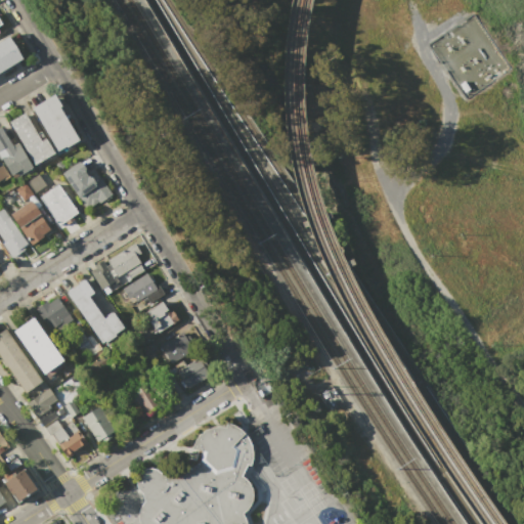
[(0,42),(9,37),(22,58),(0,71),(0,42)]
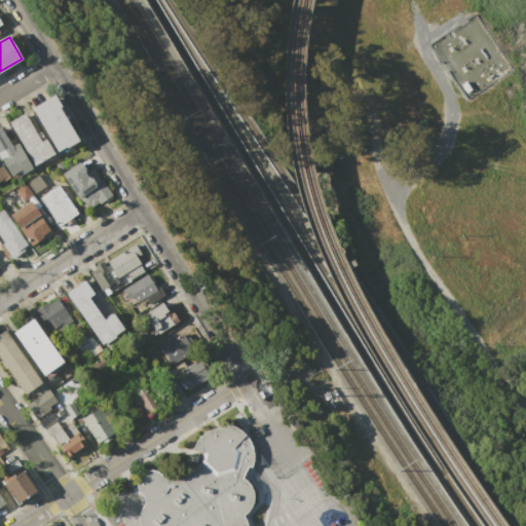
[(460,47),(464,54),(460,58),(456,49),(460,47)]
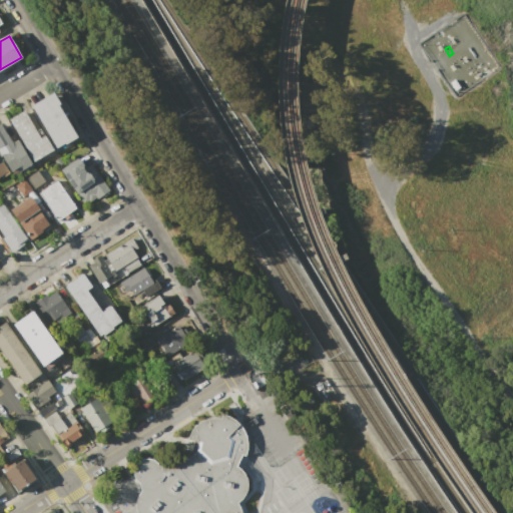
[(31,105),(53,92),(60,104),(58,105),(76,136),(56,148),(31,105)]
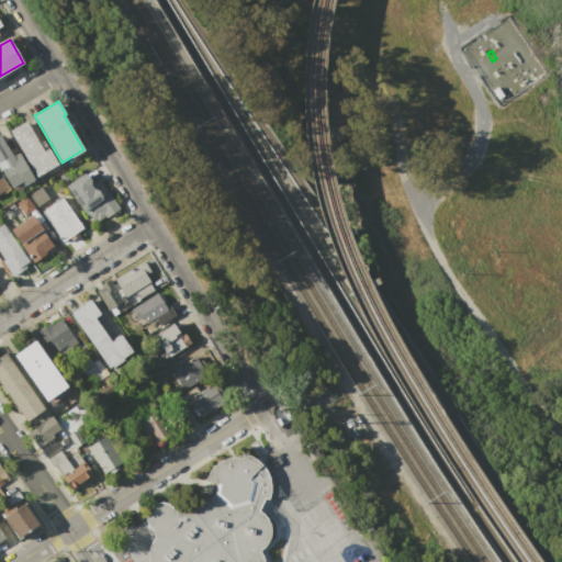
[(9,131),(26,121),(44,150),(48,148),(57,163),(36,176),(9,131)]
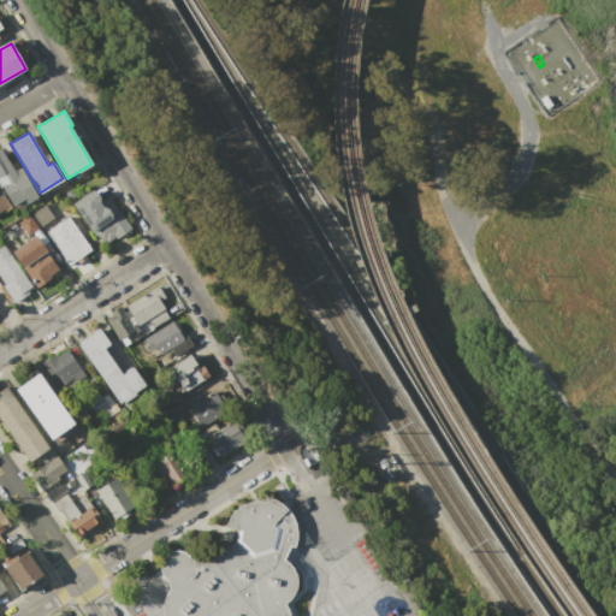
[(0,183),(0,150),(15,171),(21,167),(39,195),(18,209),(0,183)]
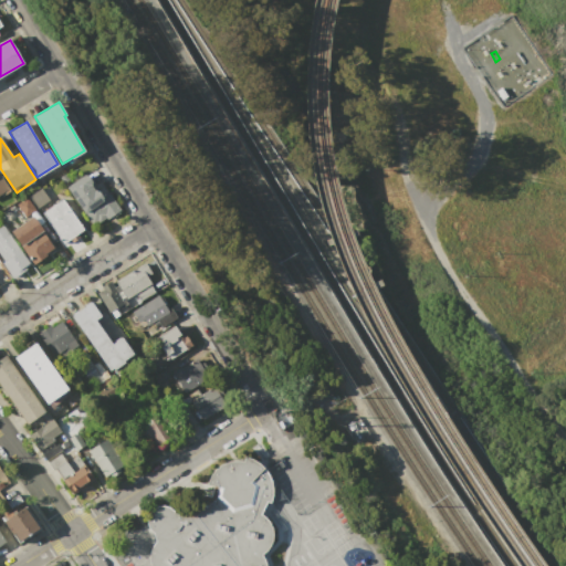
[(65,187),(85,174),(101,196),(109,190),(124,211),(95,230),(65,187)]
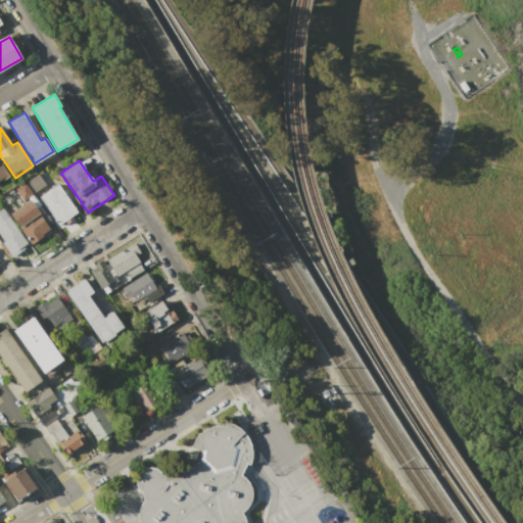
[(0,164),(1,164),(8,175),(0,180),(0,164)]
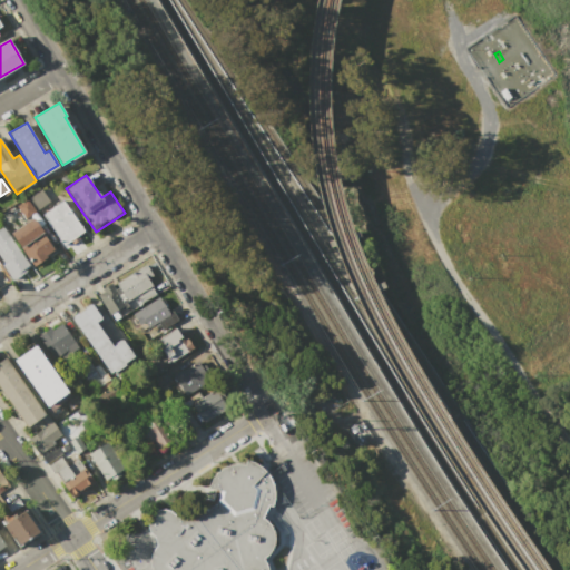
[(29,197),(41,189),(49,200),(37,208),(29,197)]
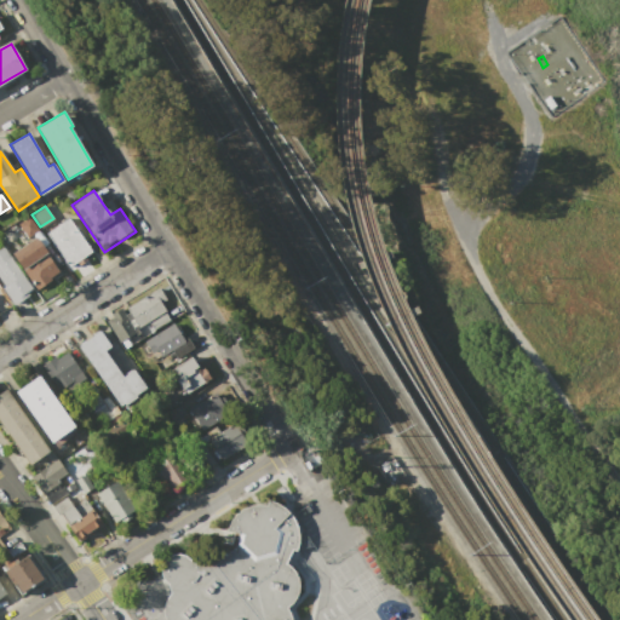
[(18,224),(30,217),(39,229),(27,237),(18,224)]
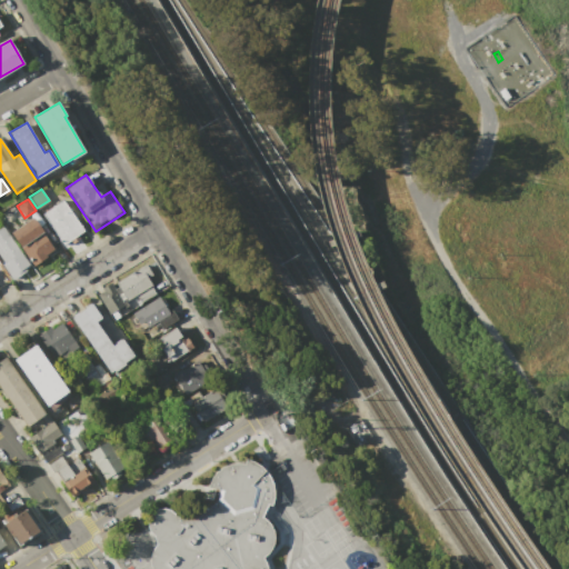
[(43,213),(62,201),(83,231),(65,245),(43,213)]
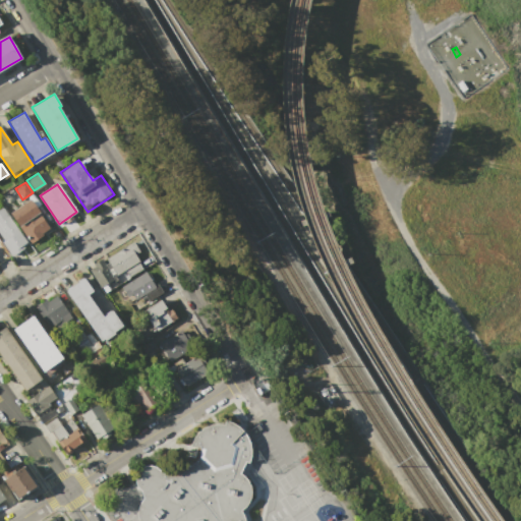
[(10,213),(32,198),(51,227),(30,242),(10,213)]
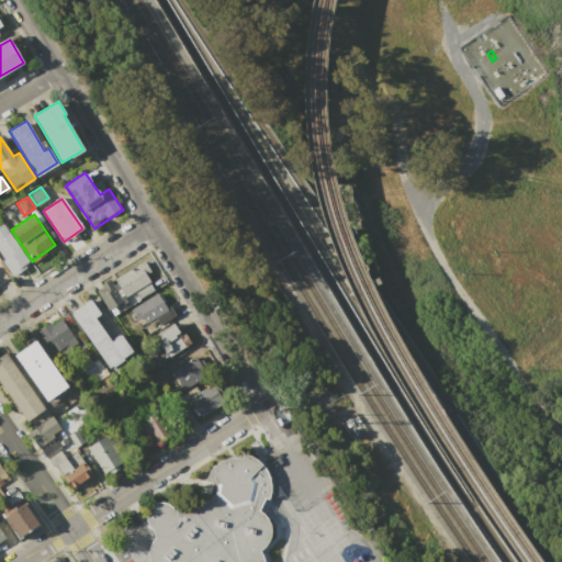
[(0,255),(0,225),(3,223),(31,263),(13,274),(0,255)]
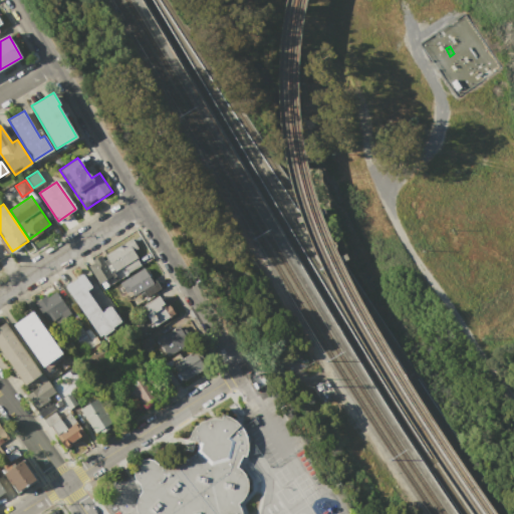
[(89,266),(92,263),(91,261),(100,255),(104,261),(106,259),(103,255),(131,237),(138,247),(133,250),(142,263),(126,274),(122,267),(112,274),(113,274),(101,283),(89,266)]
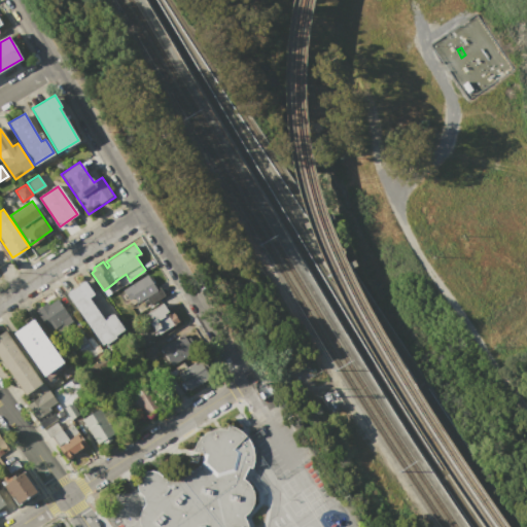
[(124,290),(146,274),(157,291),(139,305),(134,296),(130,300),(124,290)]
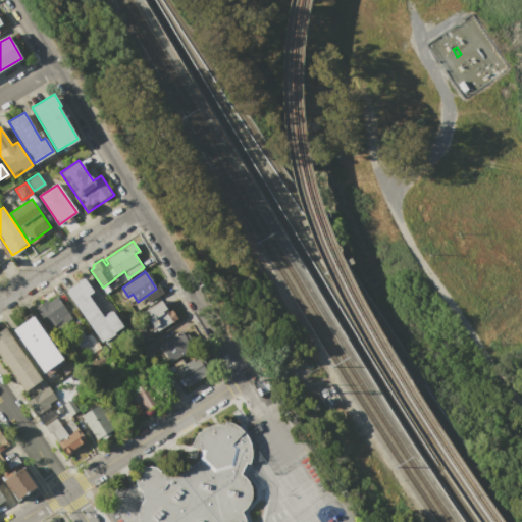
[(65,290),(83,277),(92,291),(87,295),(102,316),(111,310),(123,327),(102,343),(65,290)]
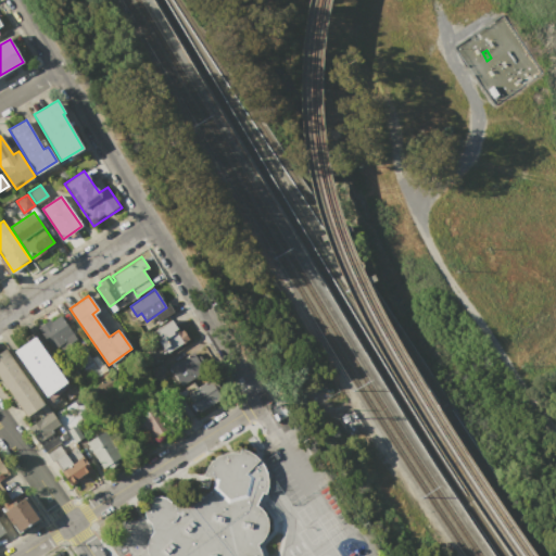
[(36,327),(49,318),(50,321),(60,315),(76,338),(53,353),(36,327)]
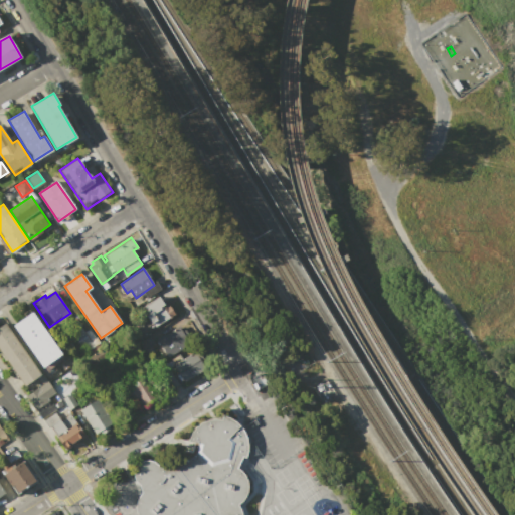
[(141,308),(158,296),(164,305),(167,303),(174,313),(154,327),(141,308)]
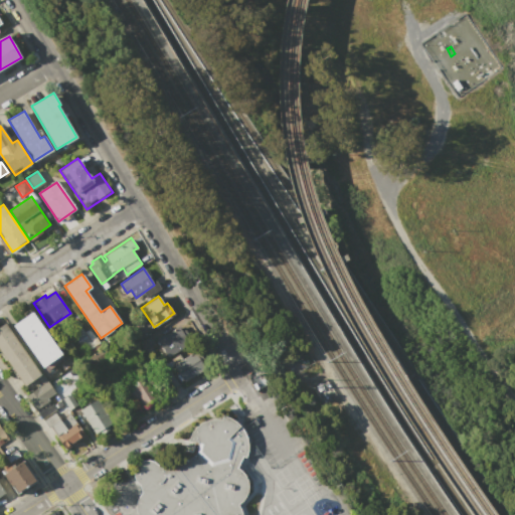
[(13,326),(32,313),(60,355),(42,368),(13,326)]
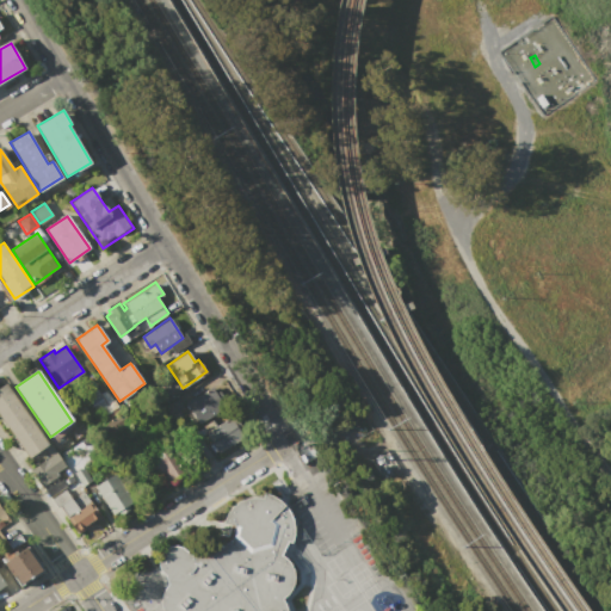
[(0,415),(0,387),(6,383),(49,445),(29,458),(0,415)]
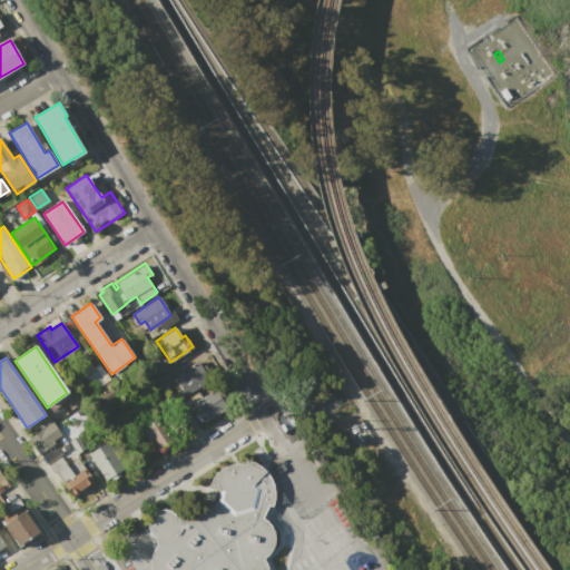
[(175,377),(199,360),(213,380),(188,396),(175,377)]
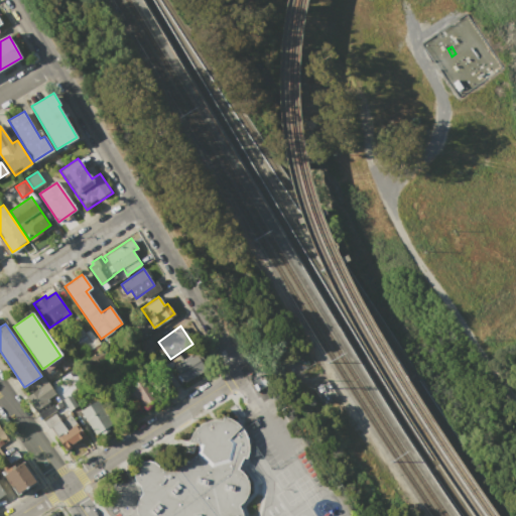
[(73,332),(80,327),(94,347),(87,351),(73,332)]
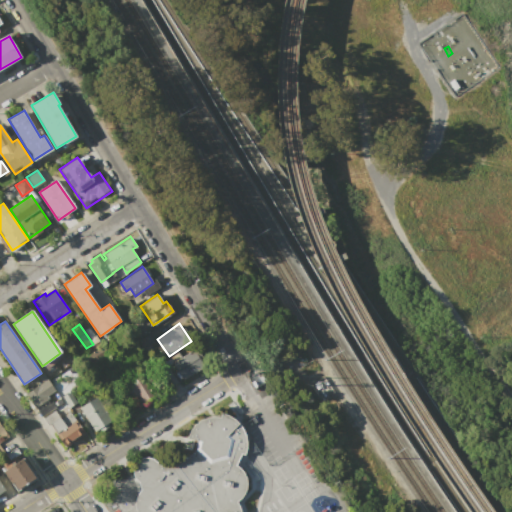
[(84,330),(89,327),(98,340),(94,344),(84,330)]
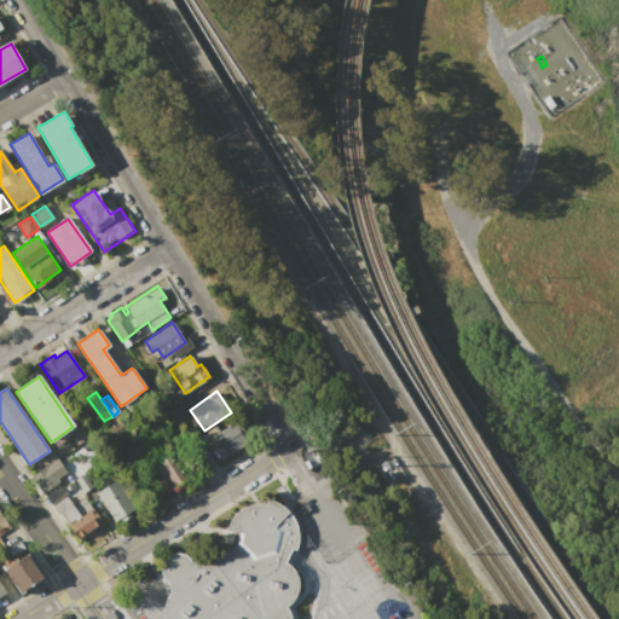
[(167,412),(180,403),(186,414),(174,422),(167,412)]
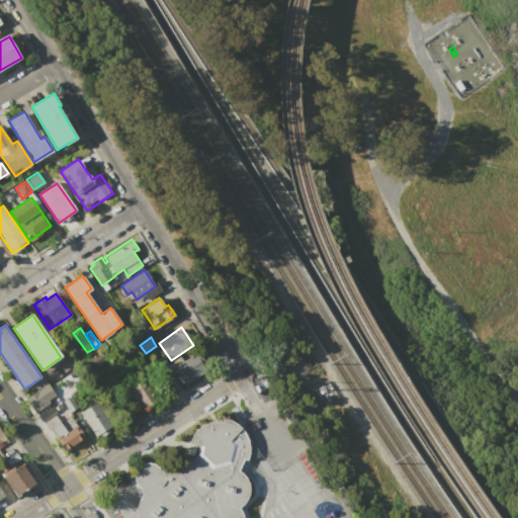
[(175,368),(199,352),(209,367),(186,383),(175,368)]
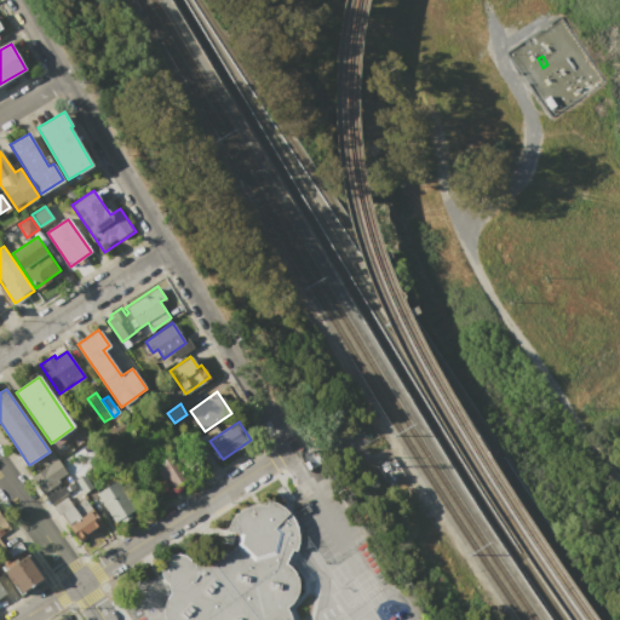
[(145,463),(166,448),(188,481),(167,495),(145,463)]
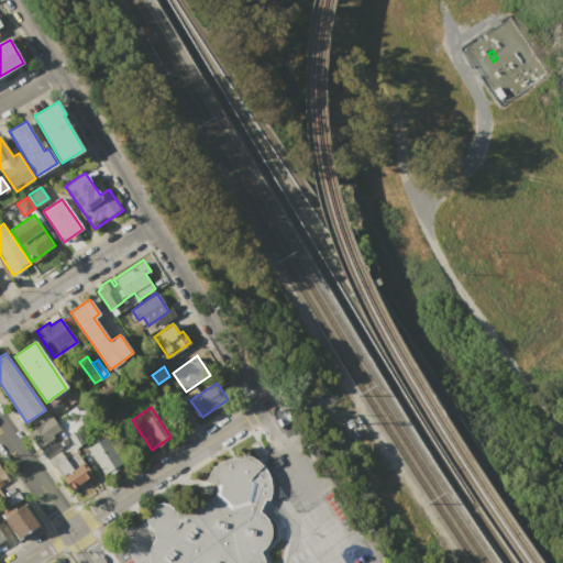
[(29,433),(53,417),(61,429),(53,434),(54,438),(39,449),(29,433)]
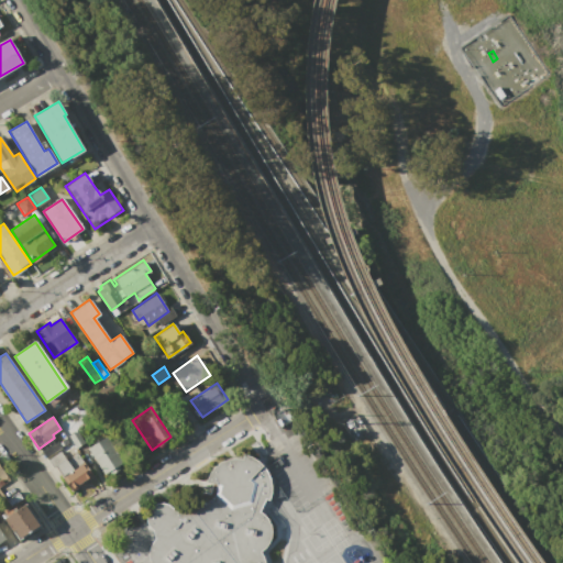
[(69,435),(77,431),(85,442),(77,448),(69,435)]
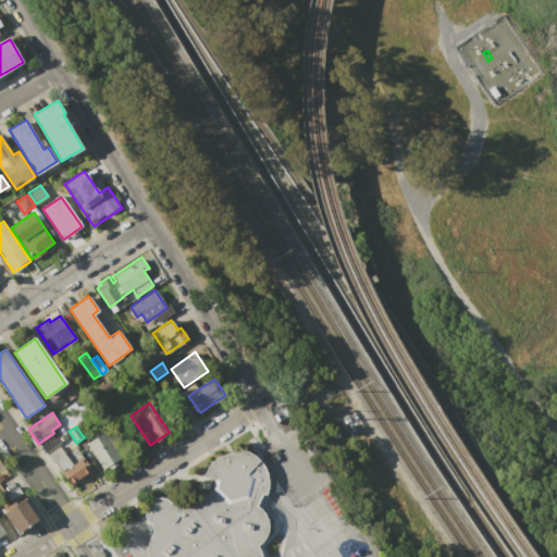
[(86,443),(104,431),(126,460),(108,473),(86,443)]
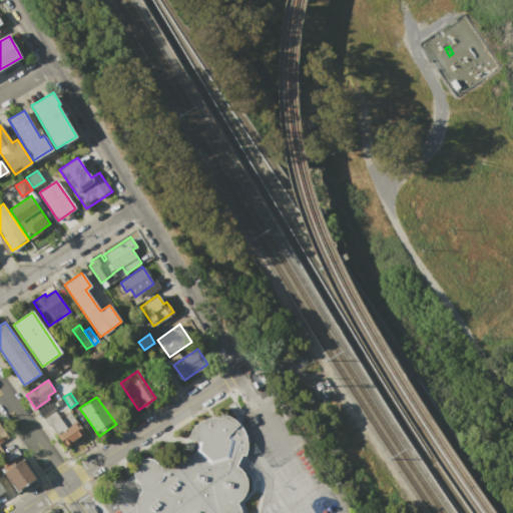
[(220,419),(221,414),(226,416),(236,422),(243,433),(246,445),(244,455),(240,454),(235,466),(240,470),(244,477),(246,484),(246,485),(244,492),(240,499),(236,502),(238,507),(240,512),(136,512),(134,505),(136,497),(140,490),(138,482),(136,480),(133,476),(132,471),(133,466),(135,463),(136,462),(140,459),(145,458),(150,459),(154,462),(157,465),(160,466),(160,464),(166,456),(174,450),(181,449),(184,449),(190,449),(192,440),(187,439),(188,435),(194,426),(199,422),(203,420),(213,418),(220,419)]
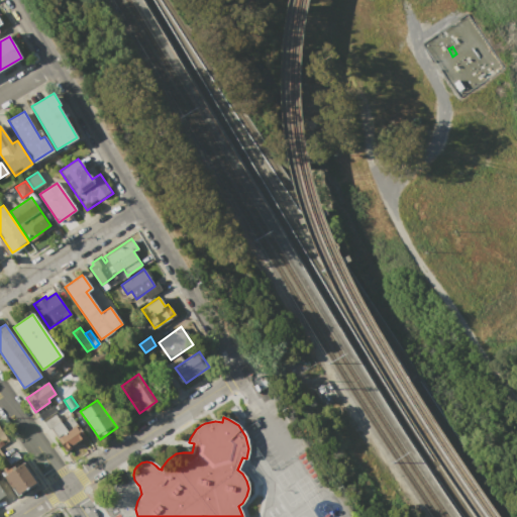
[(50,428),(61,421),(67,430),(58,437),(50,428)]
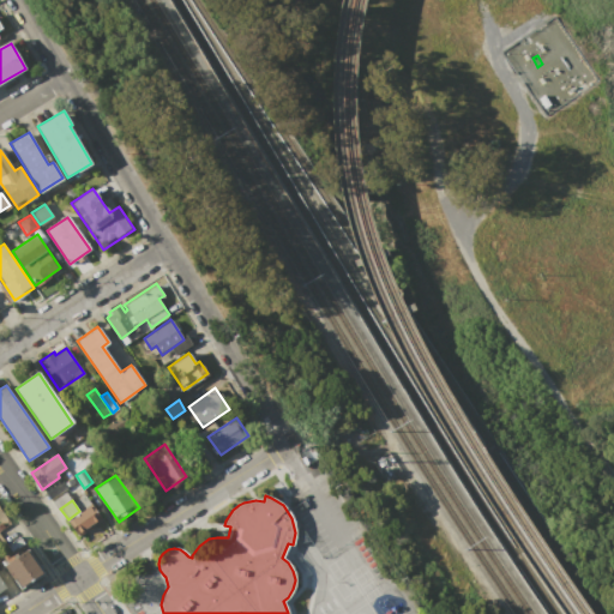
[(70,521),(91,505),(101,519),(79,534),(70,521)]
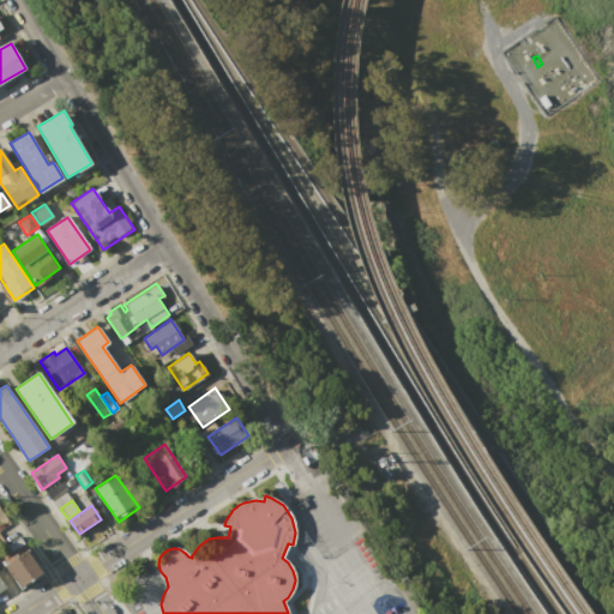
[(5,565),(28,548),(44,572),(20,588),(5,565)]
